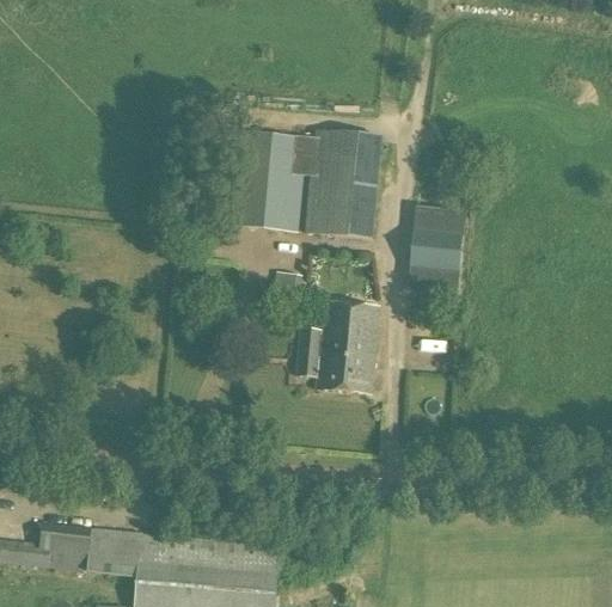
[(372,238),(381,135),(316,128),(314,136),(238,129),(228,224),(297,230),(303,173),(310,175),(305,232),(372,238)]
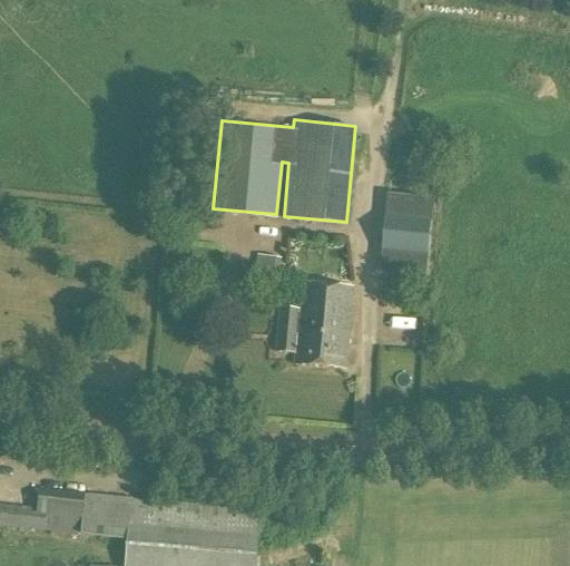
[(423,273),(429,217),(386,213),(381,269),(423,273)]
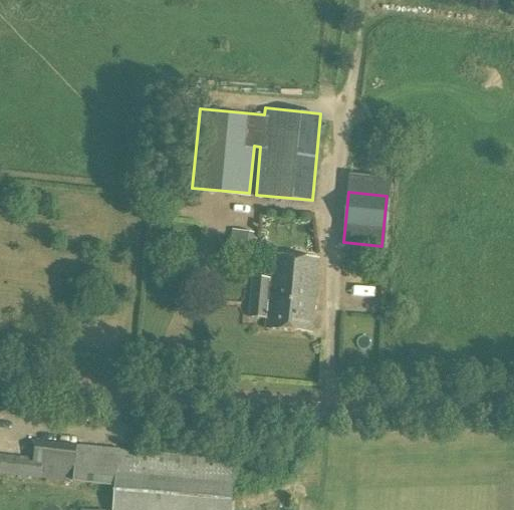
[(249,254),(253,230),(232,226),(228,250),(249,254)]
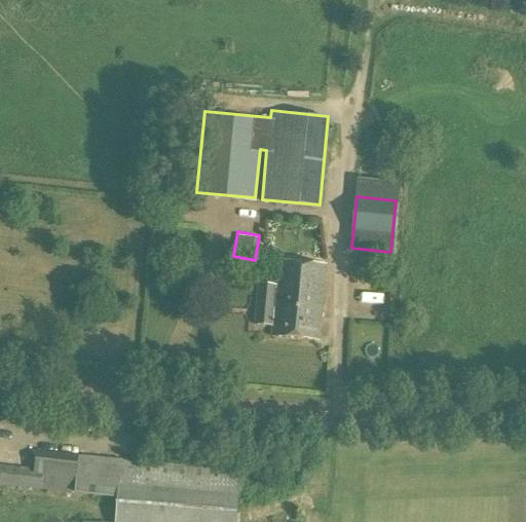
[(272,334),(318,338),(325,263),(278,259),(276,283),(258,281),(254,323),(273,324),(272,334)]
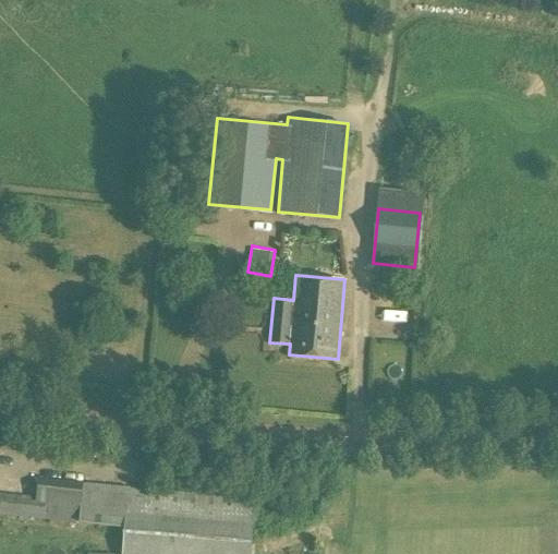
[(249,553),(254,496),(129,486),(130,485),(38,474),(36,494),(0,491),(0,510),(79,521),(124,525),(121,553),(249,553)]
